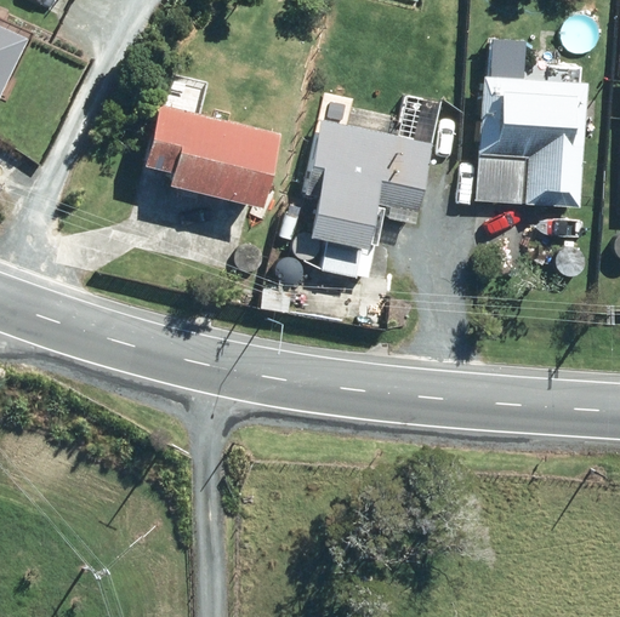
[(0,100),(27,40),(0,27),(0,100)]
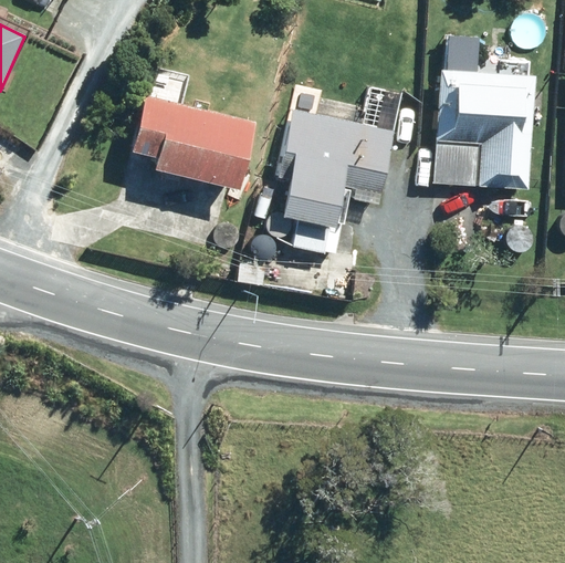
[(435,183),(530,187),(535,74),(479,71),(440,70),(435,183)]
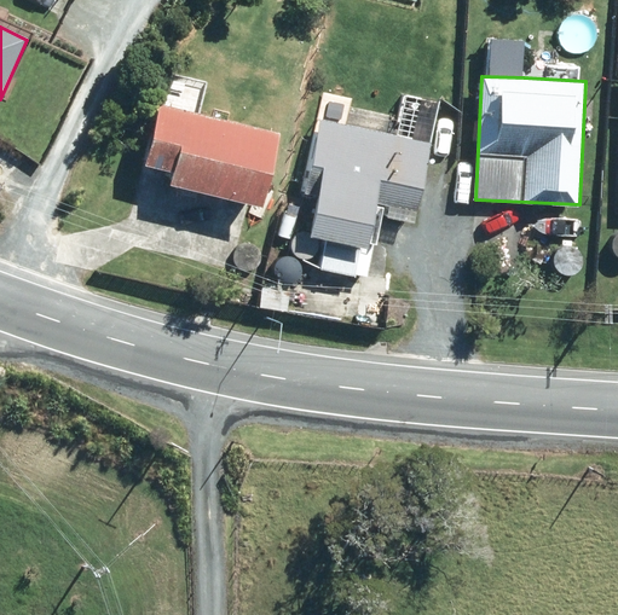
[(321,270),(356,277),(357,273),(371,202),(417,212),(440,100),(409,93),(399,135),(347,125),(352,99),(327,93),(305,196),(313,197),(317,198),(309,238),(327,242),(321,270)]
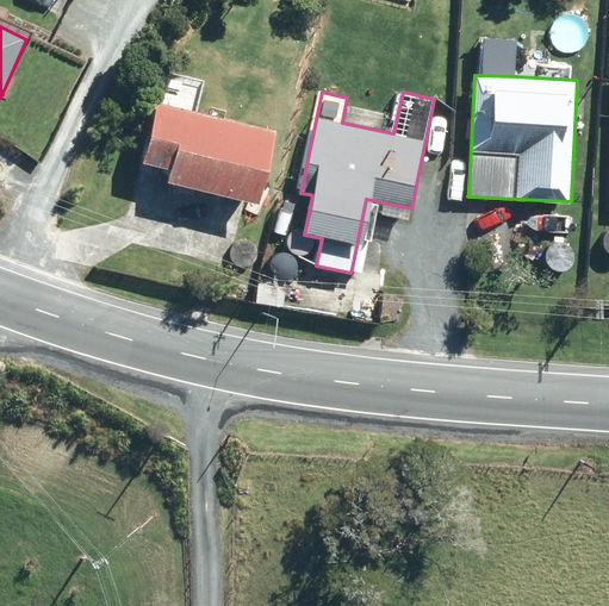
[(167,170),(163,183),(253,205),(271,131),(154,102),(140,163),(167,170)]
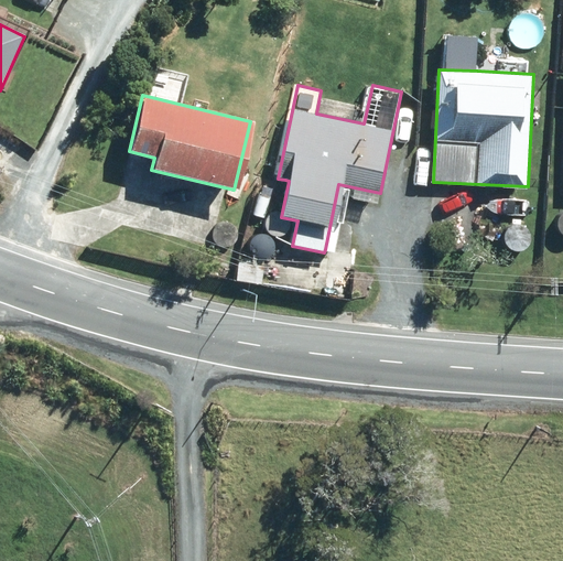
[(260,194),(256,215),(267,217),(270,197),(269,196),(270,189),(264,187),(262,195),(260,194)]
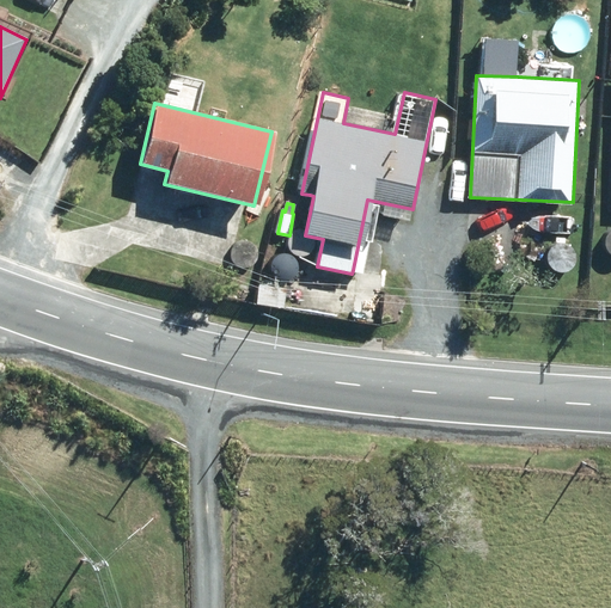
[(260,283),(257,304),(285,307),(287,287),(260,283)]
